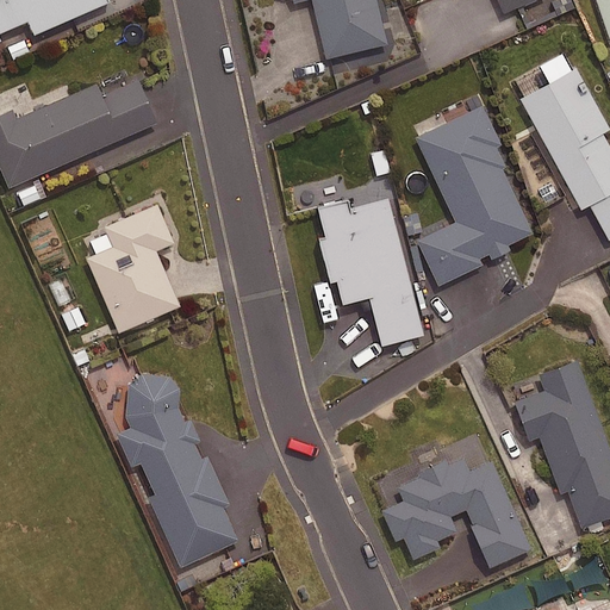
[(0,0),(0,31),(27,20),(33,35),(107,2),(106,0),(0,0)]
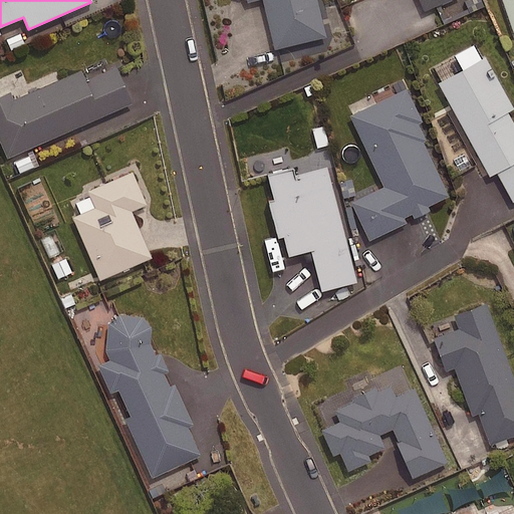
[(246,0),(247,2),(256,0),(263,0),(275,49),(325,37),(316,0),(246,0)]
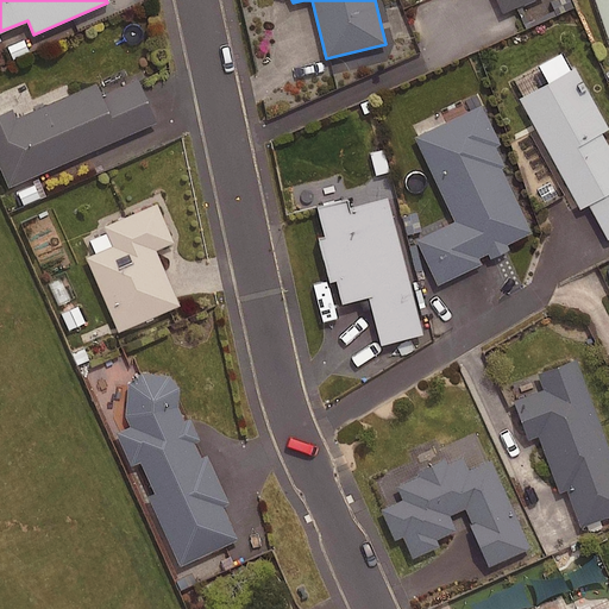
[(531,0),(496,0),(502,13),(531,0)]
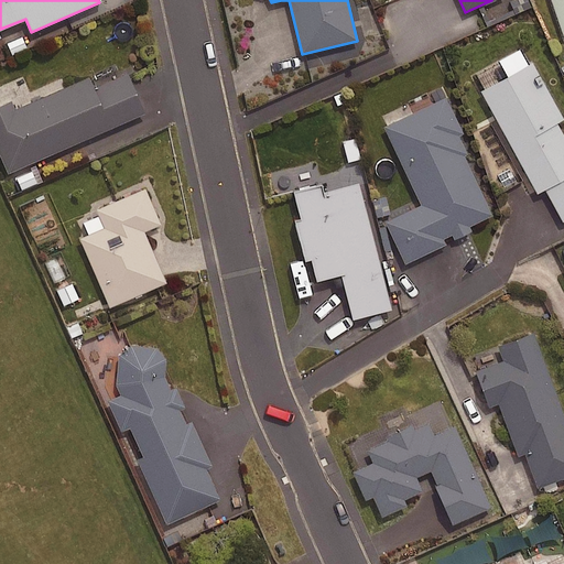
[(563,35),(563,0),(551,0),(563,36),(563,35)]
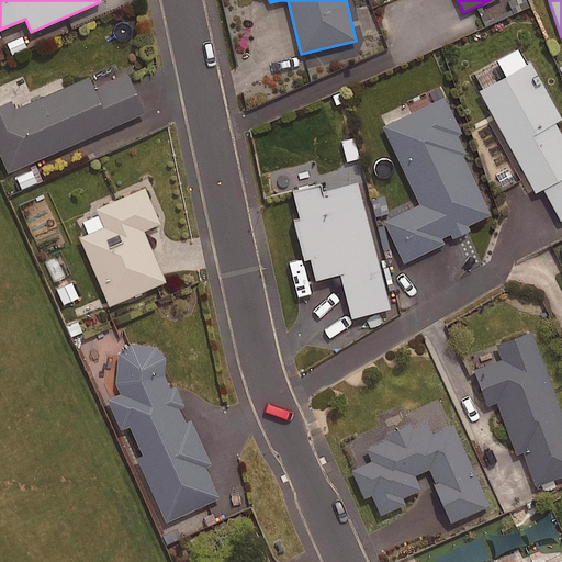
[(560,119),(523,47),(497,60),(506,77),(480,91),(534,192),(542,188),(560,221),(561,220),(561,136),(554,122),(560,119)]
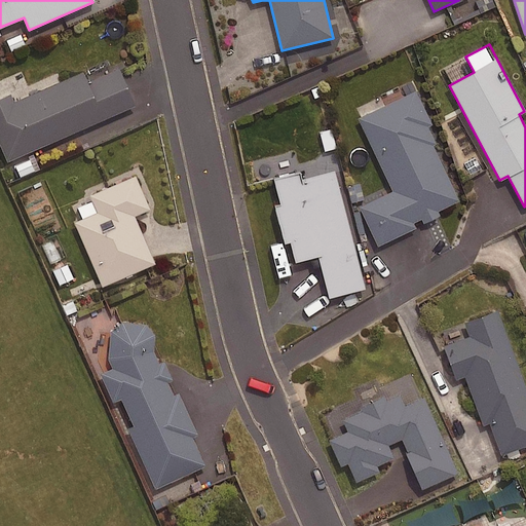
[(134,107),(114,60),(13,103),(10,96),(0,100),(0,147),(6,161),(134,107)]
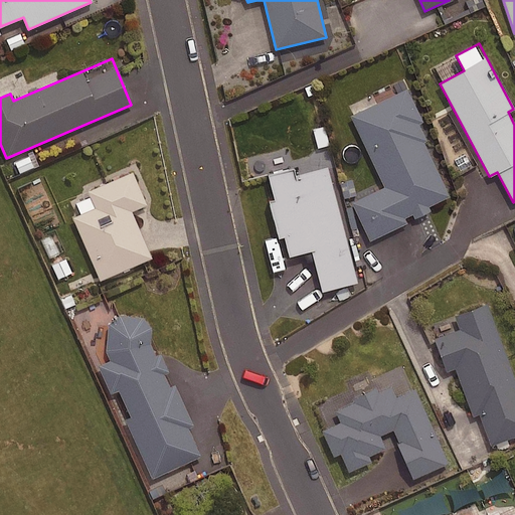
[(422,118),(409,89),(377,104),(373,95),(347,107),(383,186),(351,201),(369,240),(417,218),(414,213),(452,196),(419,127),(422,118)]
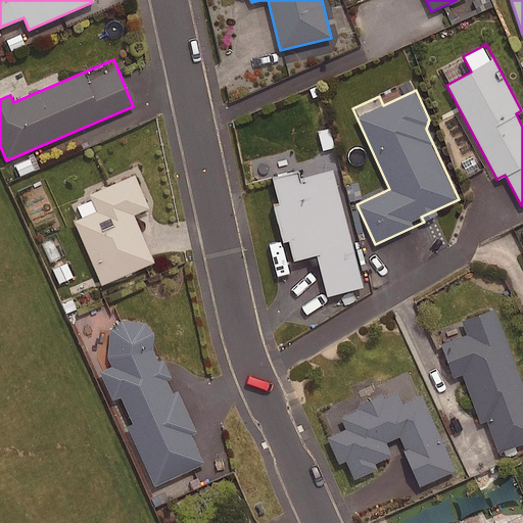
[(334,149),(329,129),(315,133),(320,153),(334,149)]
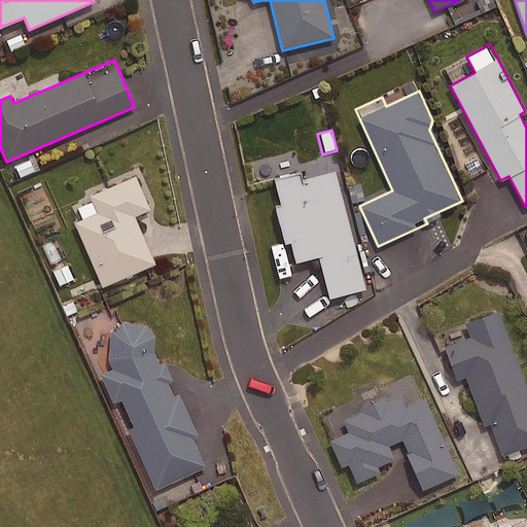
[(41,171),(34,155),(11,166),(19,181),(41,171)]
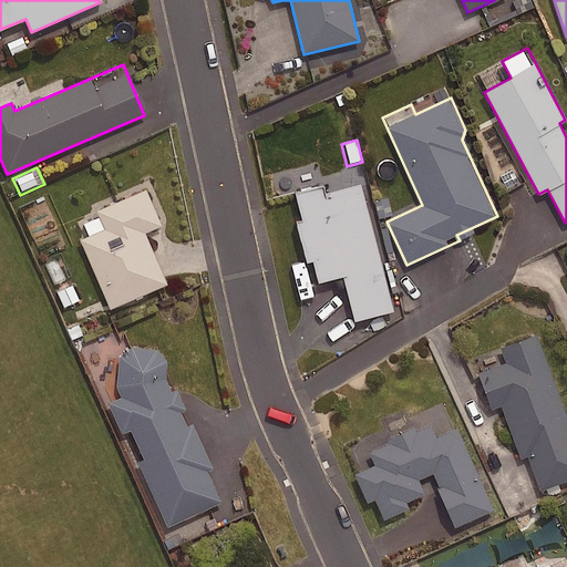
[(392,311),(359,185),(325,194),(322,187),(292,195),(315,284),(342,276),(354,321),(392,311)]
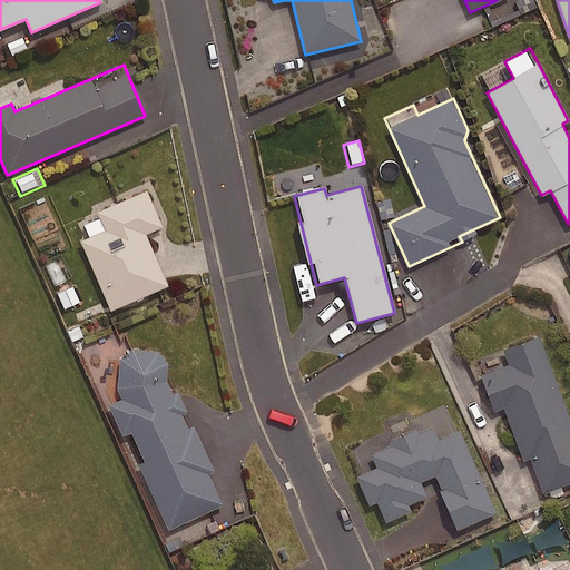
[(161,227),(146,192),(74,224),(111,311),(167,286),(145,234),(161,227)]
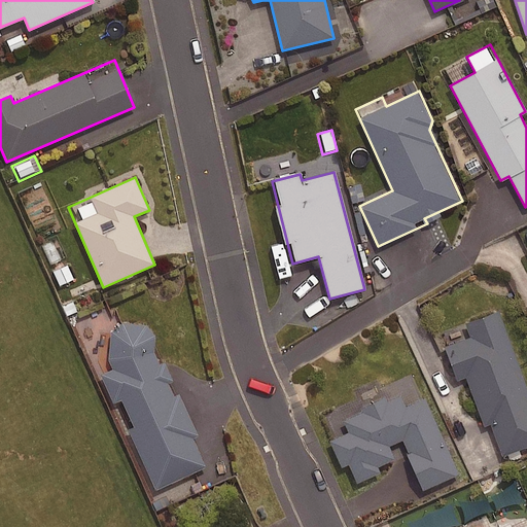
[(73,279),(66,262),(51,270),(60,285),(73,279)]
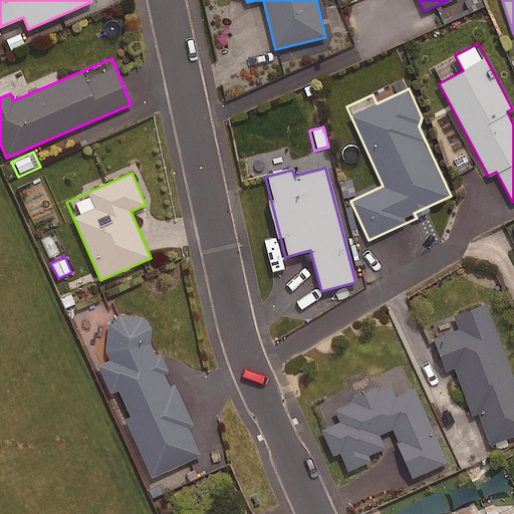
[(513,435),(513,380),(486,304),(454,315),(459,329),(435,338),(447,370),(455,367),(472,416),(479,413),(490,444),(513,435)]
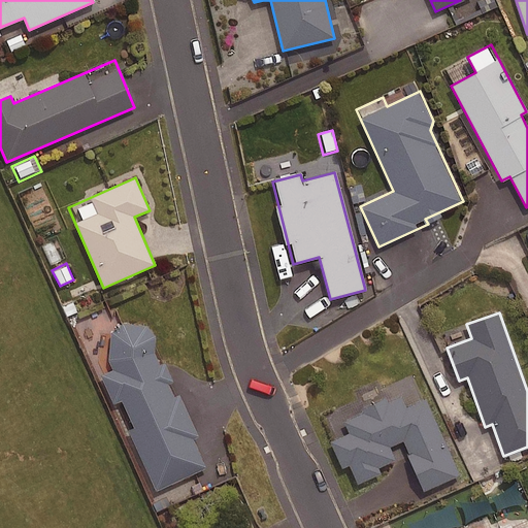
[(154,490),(206,469),(195,440),(197,439),(179,395),(173,397),(168,384),(177,381),(170,360),(161,364),(155,348),(156,337),(146,326),(133,322),(120,326),(111,332),(108,360),(112,371),(101,376),(111,403),(120,400),(154,490)]
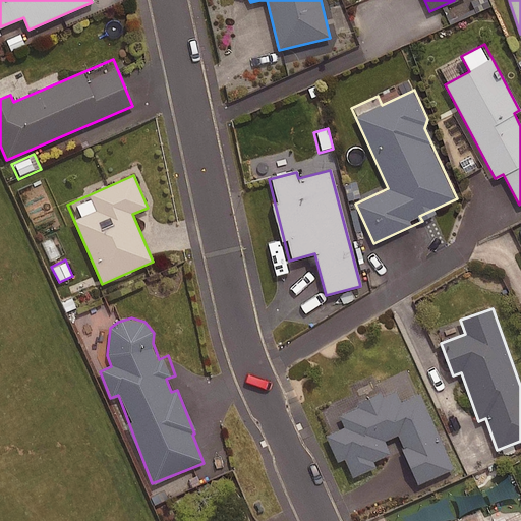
[(453,469),(417,388),(401,395),(396,383),(355,401),(358,407),(339,416),(344,428),(328,436),(338,461),(344,458),(352,477),(375,467),(373,462),(389,455),(383,442),(395,436),(417,484),(453,469)]
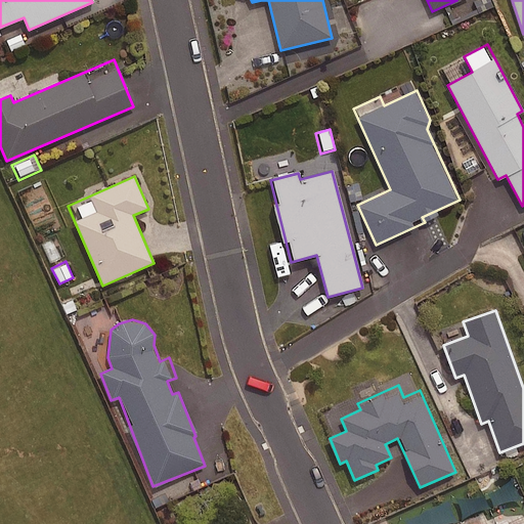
[(511,478),(499,484),(510,506),(522,499),(511,478)]
